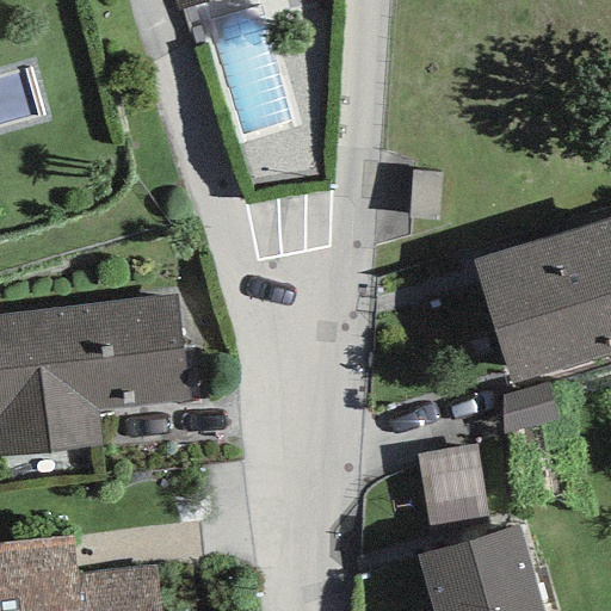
[(172,0),(177,12),(215,0),(172,0)]
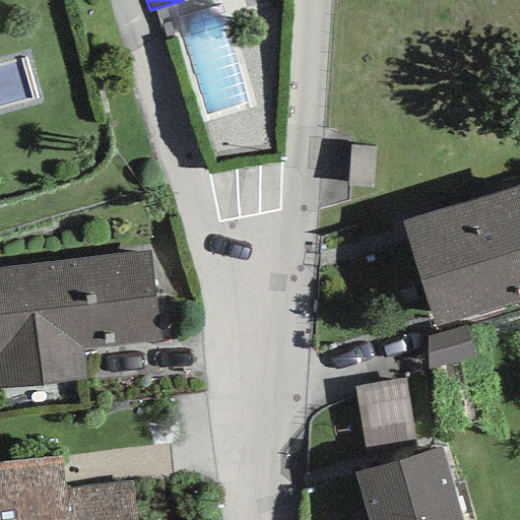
[(375,148),(349,146),(347,188),(372,189),(375,148)]
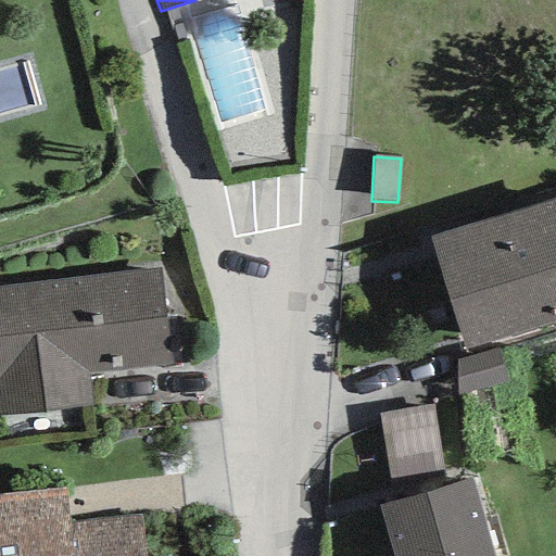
[(555,197),(429,238),(466,353),(555,324),(555,197)]
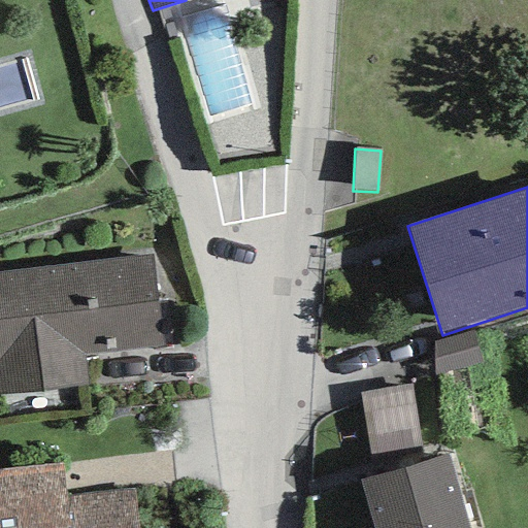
[(153,255),(0,272),(0,393),(87,384),(84,356),(163,347),(153,255)]
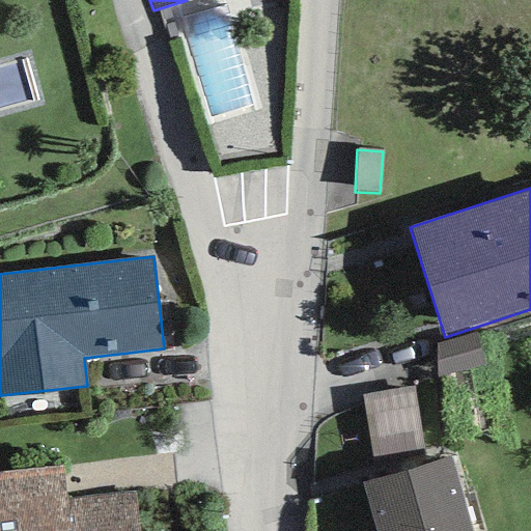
[(475,334),(437,343),(438,380),(484,367),(475,334)]
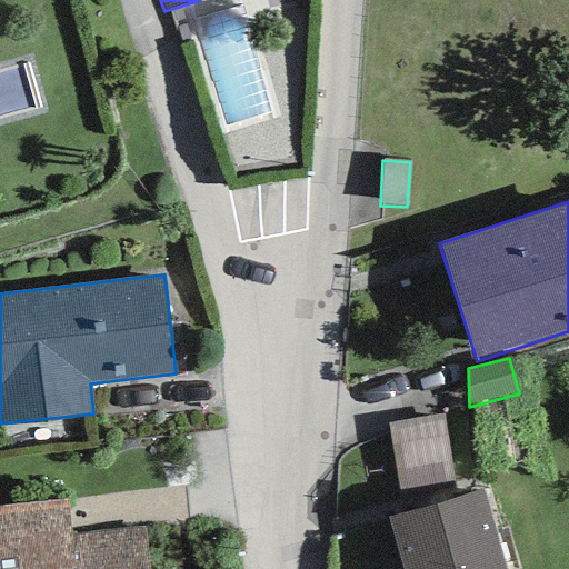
[(443,413),(388,425),(400,490),(456,479),(443,413)]
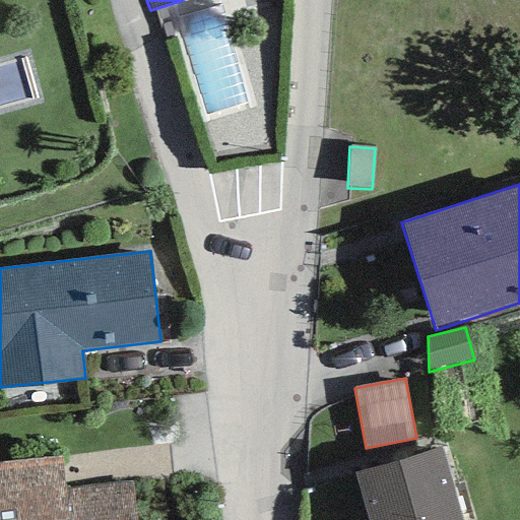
[(461,519),(441,448),(354,474),(368,519),(461,519)]
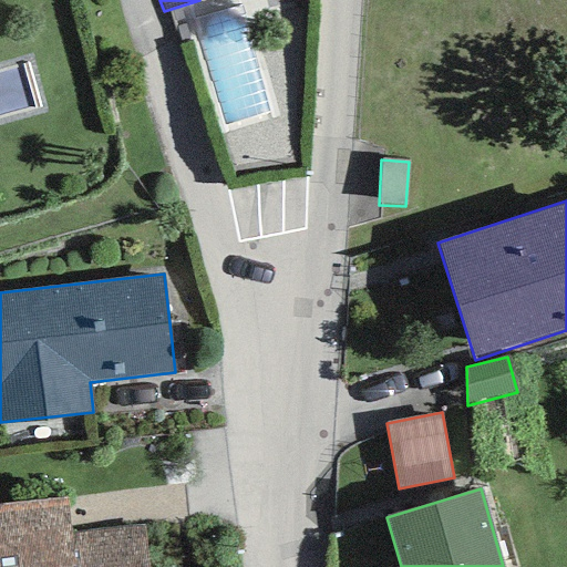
[(148,566),(145,525),(71,533),(66,500),(0,506),(0,566),(148,566)]
